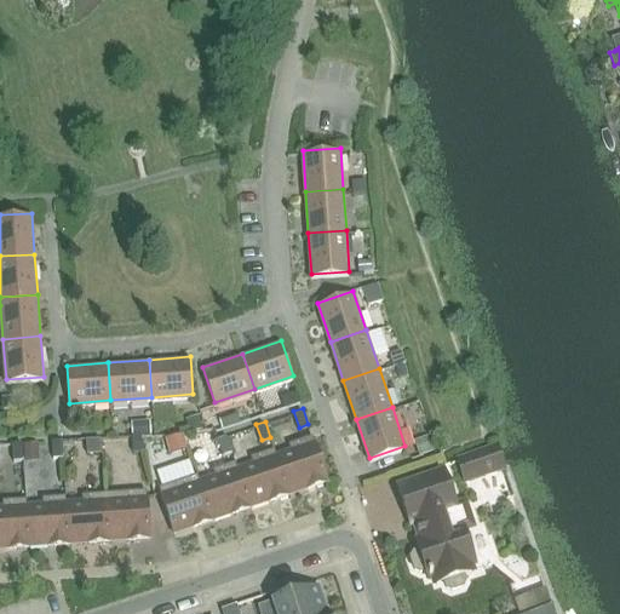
[(162,431),(167,451),(193,443),(187,424),(162,431)]
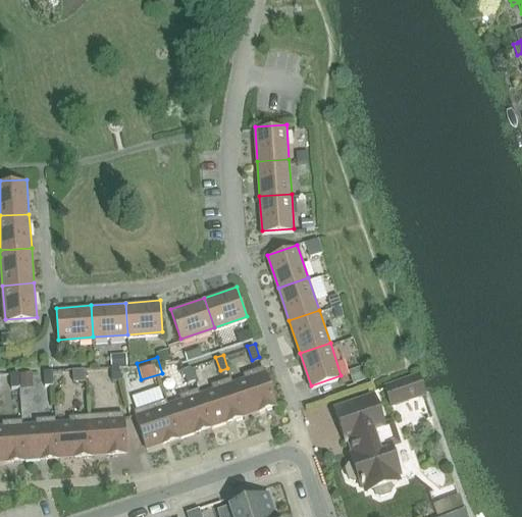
[(85,364),(85,372),(108,371),(107,362),(85,364)]
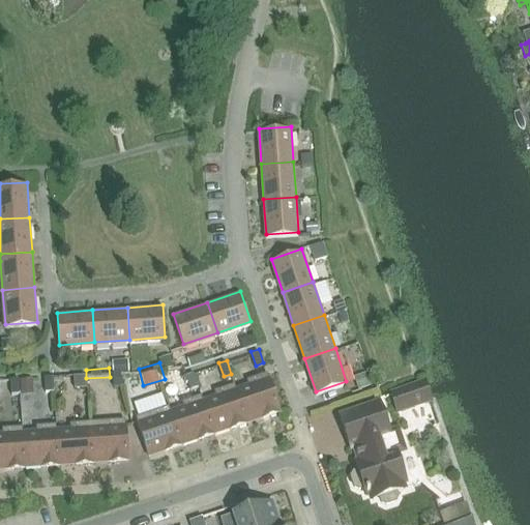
[(120,370),(112,371),(113,385),(121,384),(120,370)]
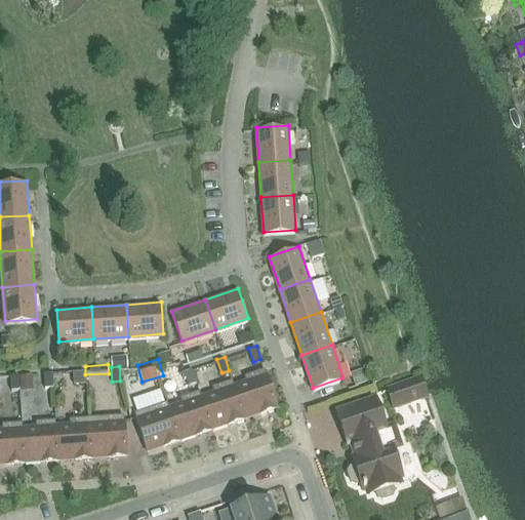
[(234,384),(233,384),(244,415),(277,404),(265,366),(244,373),(246,380),(234,384)]
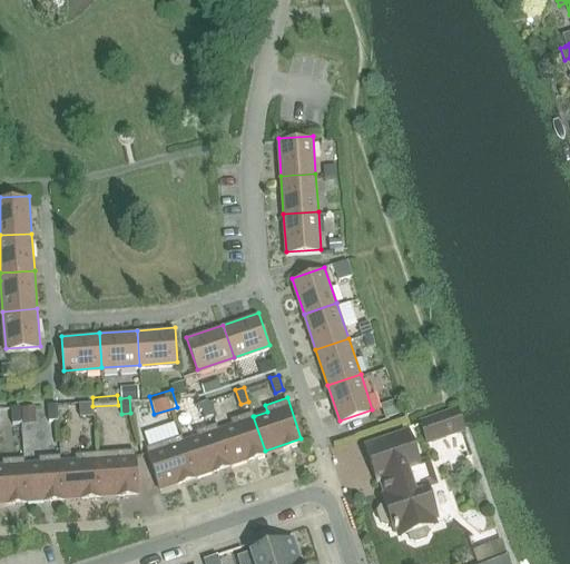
[(200,402),(205,416),(214,413),(208,398),(200,402)]
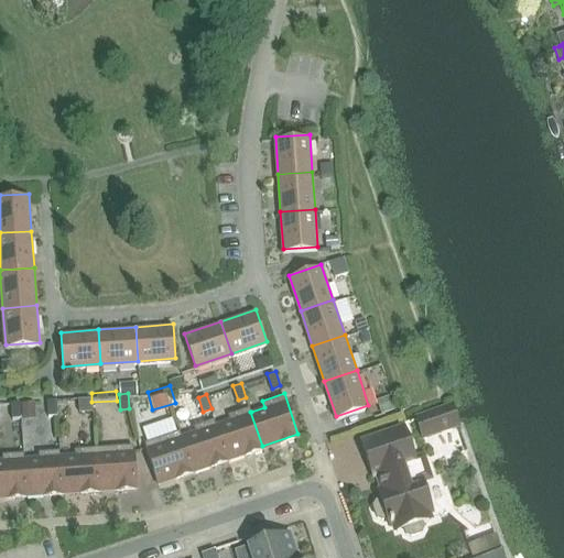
[(22,414),(35,413),(35,397),(22,397),(22,414)]
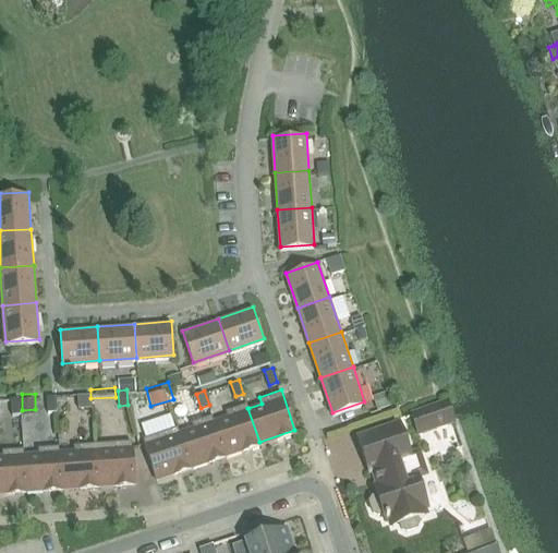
[(55,394),(46,395),(47,410),(57,409),(55,394)]
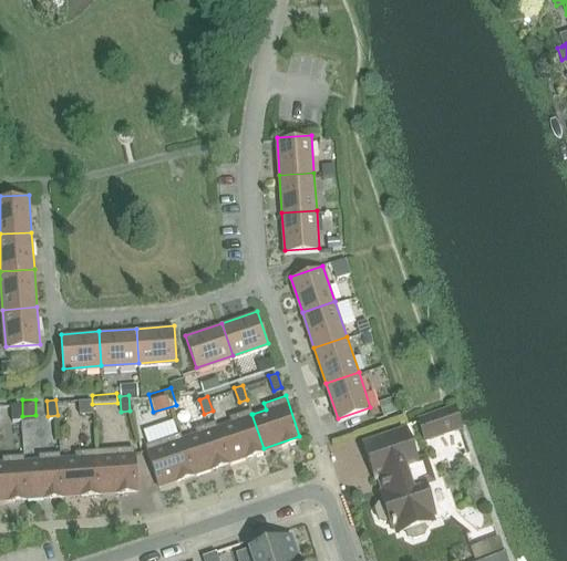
[(19,402),(10,403),(11,418),(21,418),(19,402)]
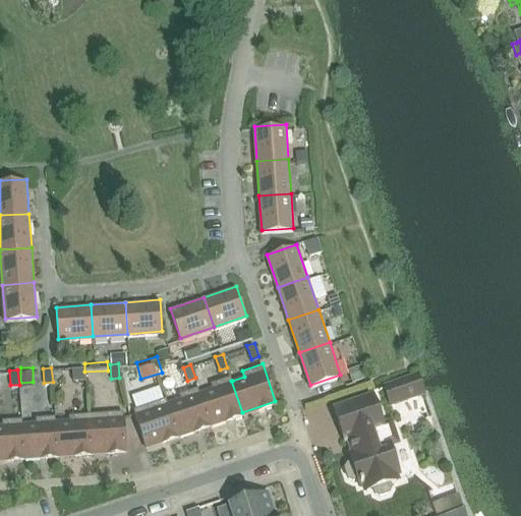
[(385,384),(390,400),(423,389),(418,373),(385,384)]
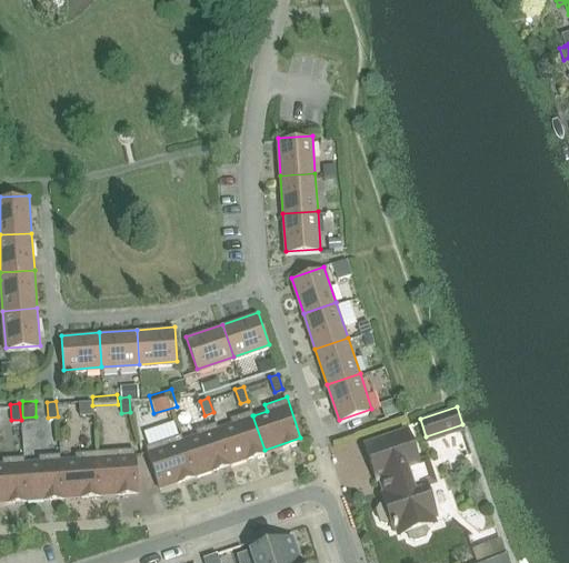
[(265,450),(252,415),(253,415),(251,409),(230,416),(232,422),(218,426),(230,461),(265,450)]
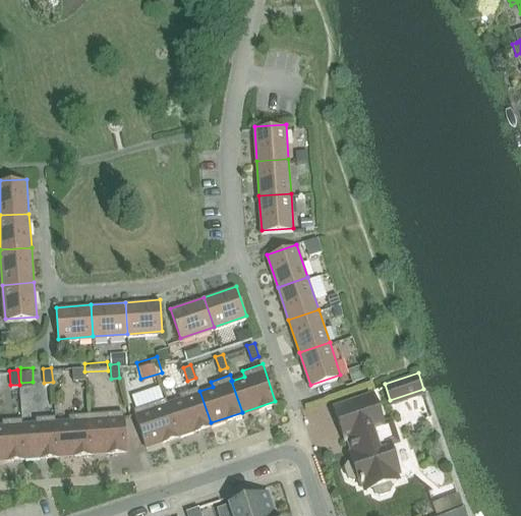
[(181,398),(168,402),(178,434),(211,422),(199,391),(197,386),(179,392),(181,398)]
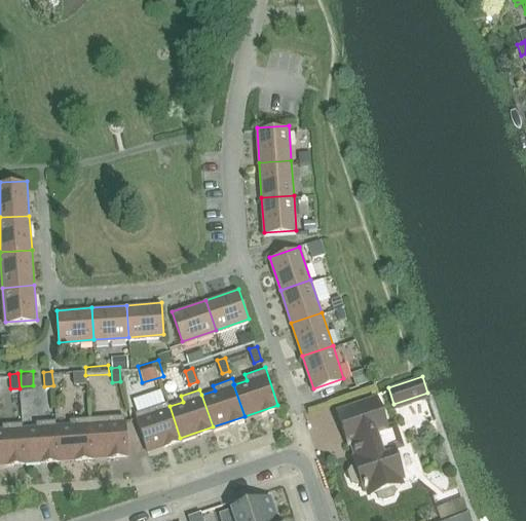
[(353,457),(355,463),(350,466),(348,471),(351,480),(357,482),(361,480),(364,487),(368,485),(371,492),(377,490),(379,495),(383,497),(392,494),(396,489),(393,485),(400,482),(398,475),(403,474),(392,445),(397,444),(400,440),(396,428),(390,425),(386,426),(377,398),(338,411),(348,441),(352,440),(359,455),(353,457)]
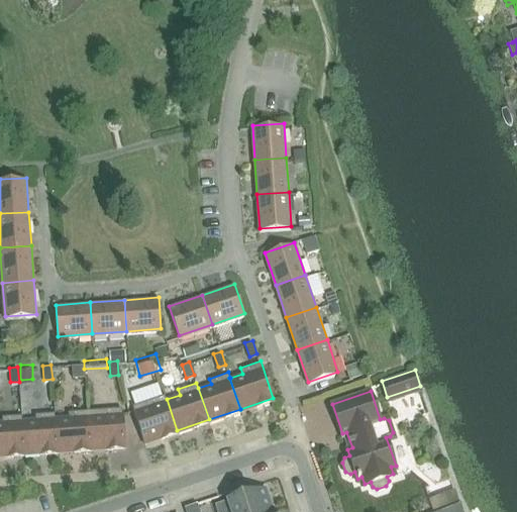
[(177,430),(167,399),(165,393),(132,404),(145,441),(177,430)]
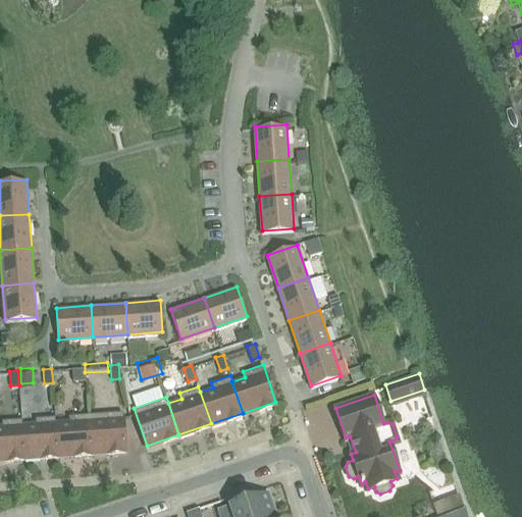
[(123,410),(89,413),(92,452),(126,450),(123,410)]
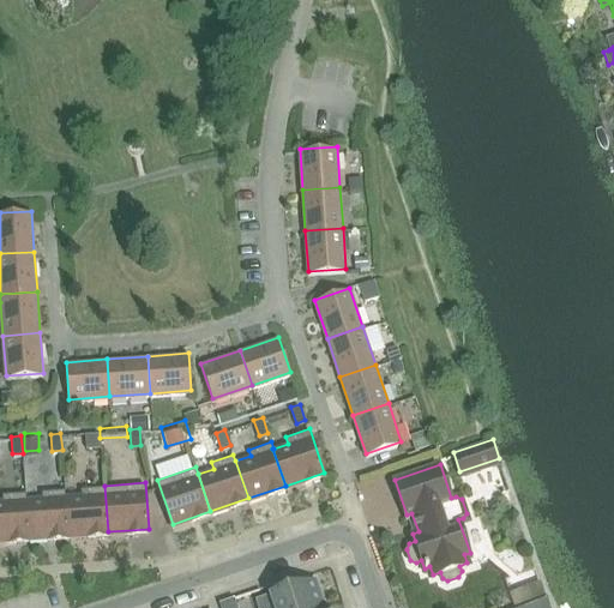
[(82,494),(66,495),(68,534),(108,531),(104,486),(82,487),(82,494)]
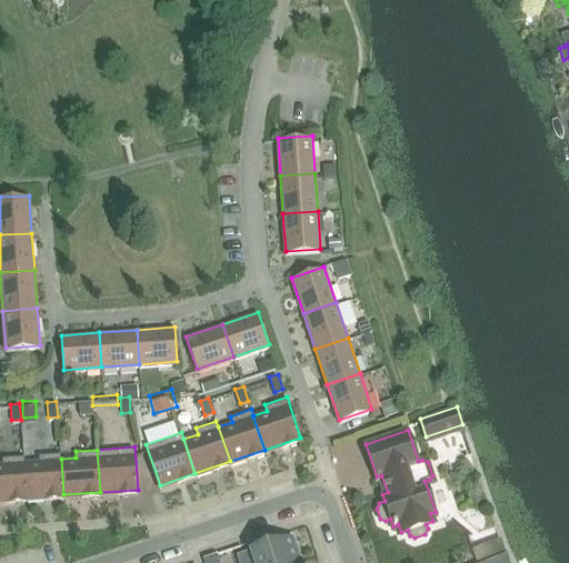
[(39,460),(25,461),(27,498),(63,494),(61,459),(60,452),(39,454),(39,460)]
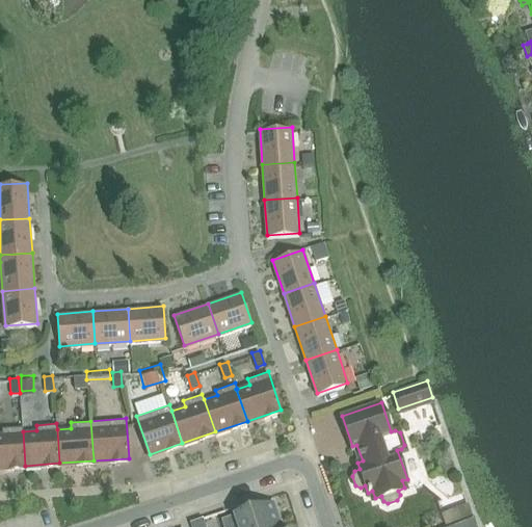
[(2,433),(0,433),(0,467),(25,466),(23,431),(22,425),(2,427),(2,433)]
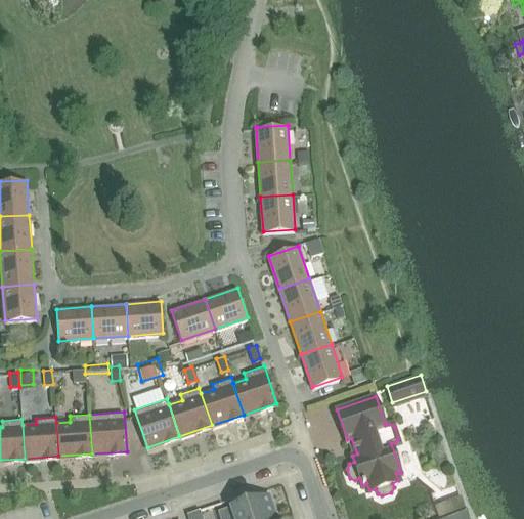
[(269,492),(218,510),(221,518),(259,518),(276,514),(269,492)]
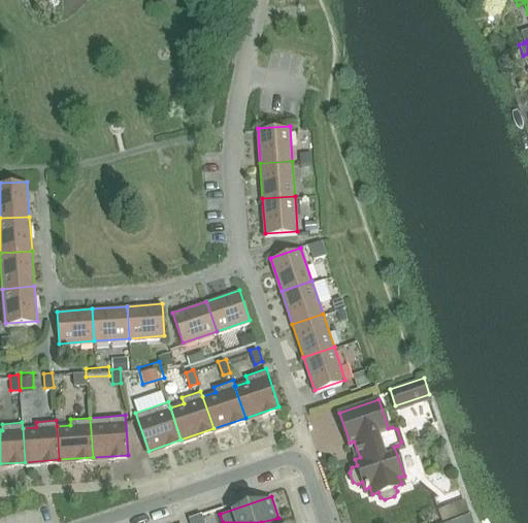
[(449,504),(438,508),(442,520),(453,516),(449,504)]
